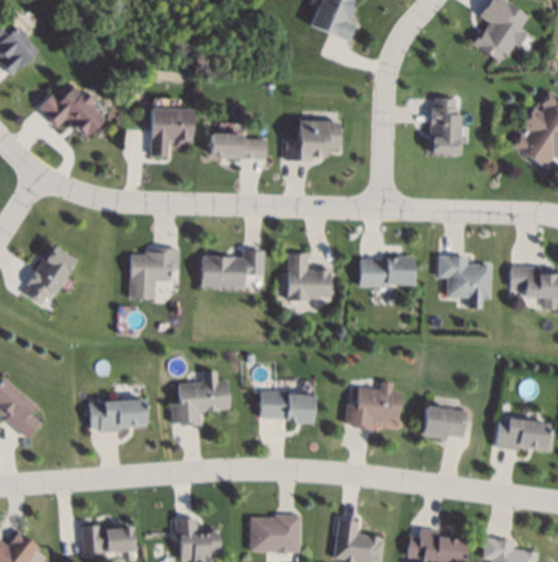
[(354,0),(353,4),(355,6),(349,18),(347,17),(346,20),(356,23),(348,41),(331,34),(311,26),(321,0),(354,0)]
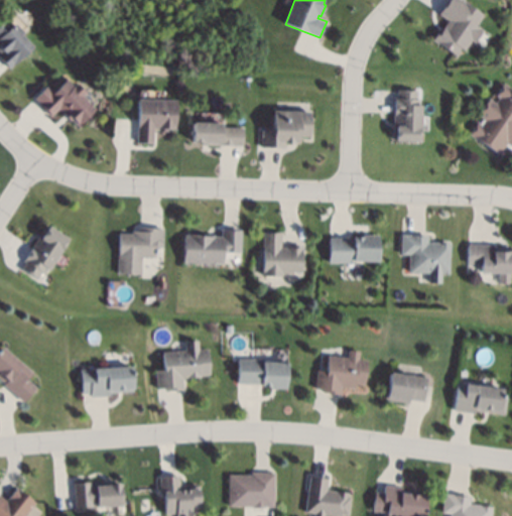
[(465,0),(486,14),(478,25),(484,29),(476,42),(473,40),(465,50),(462,48),(458,55),(434,39),(438,33),(440,34),(450,20),(440,14),(441,13),(450,0),(465,0)]
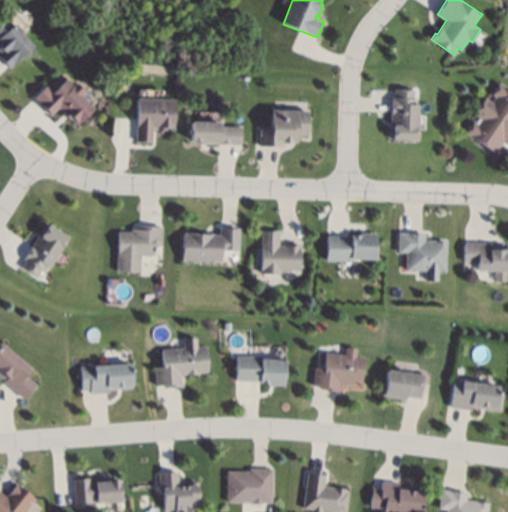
[(20,33),(19,34),(30,47),(5,67),(5,66),(0,60),(0,21),(6,16),(20,33)]
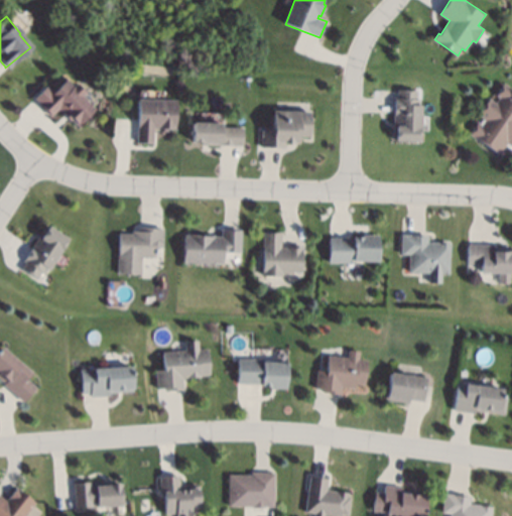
[(72,86),(76,82),(84,91),(82,93),(95,108),(77,124),(72,118),(69,121),(62,115),(64,114),(58,108),(49,115),(38,102),(34,98),(45,88),(50,93),(66,80),(72,86)]
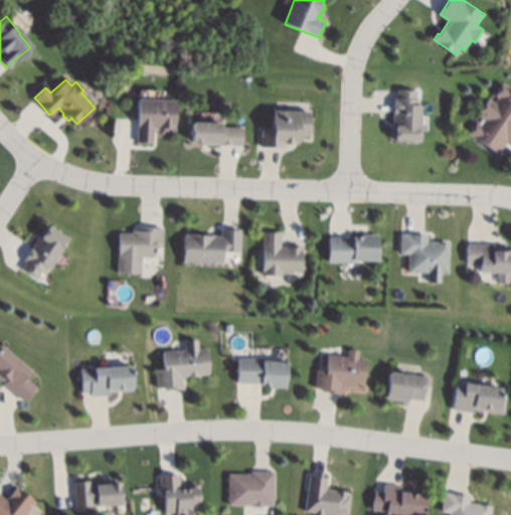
[(510,144),(507,142),(500,153),(471,133),(478,122),(481,124),(484,119),(478,115),(489,99),(495,103),(499,97),(497,95),(504,83),(510,88),(510,144)]
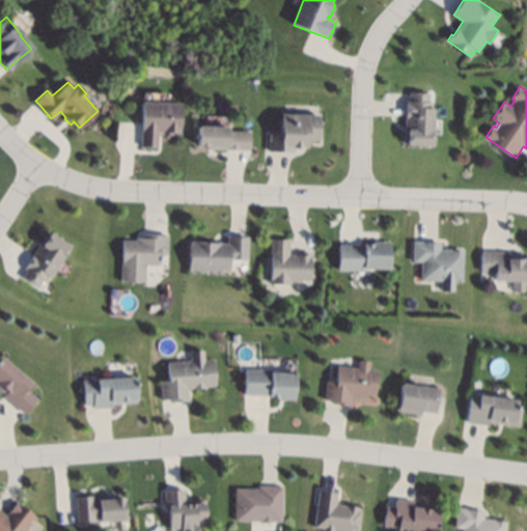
[(430,101),(432,101),(432,145),(406,144),(407,115),(407,98),(411,98),(411,94),(411,91),(430,91),(430,101)]
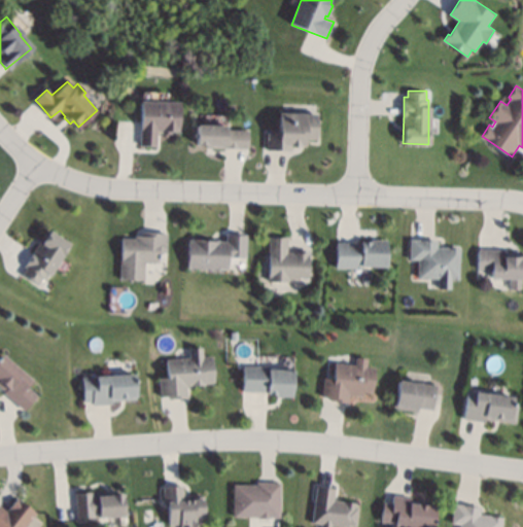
[(178,130),(171,130),(170,135),(161,135),(161,131),(157,131),(155,147),(140,147),(140,144),(141,120),(141,102),(178,103),(178,130)]
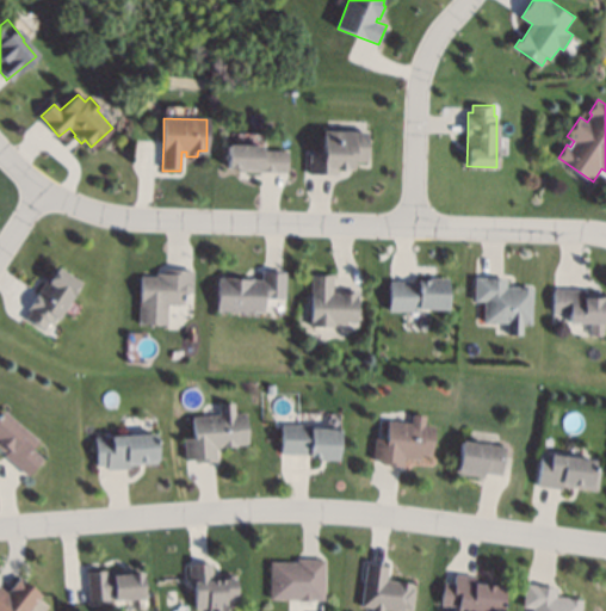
[(369,161),(357,161),(356,171),(338,171),(338,176),(335,176),(310,176),(310,171),(311,150),(323,150),(323,131),(369,131),(369,161)]
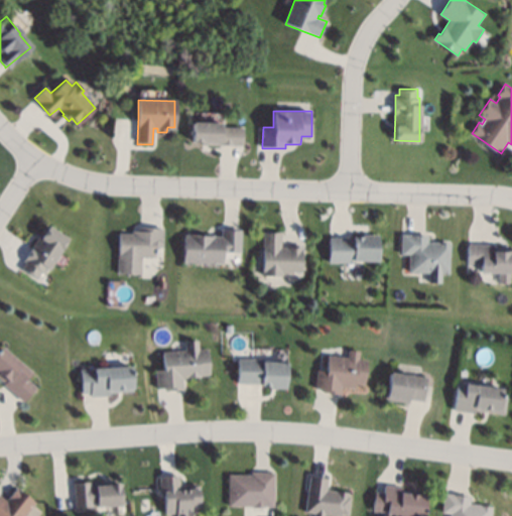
[(198,123),(222,124),(222,127),(223,128),(244,128),(243,146),(241,146),(223,146),(211,145),(211,144),(192,143),(192,123),(198,123)]
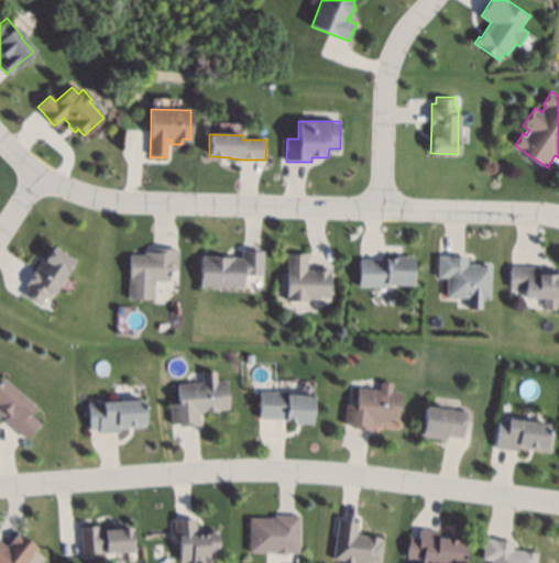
[(77,260),(56,295),(53,293),(51,297),(47,296),(43,304),(26,294),(31,286),(29,284),(36,271),(43,258),(47,261),(55,246),(77,260)]
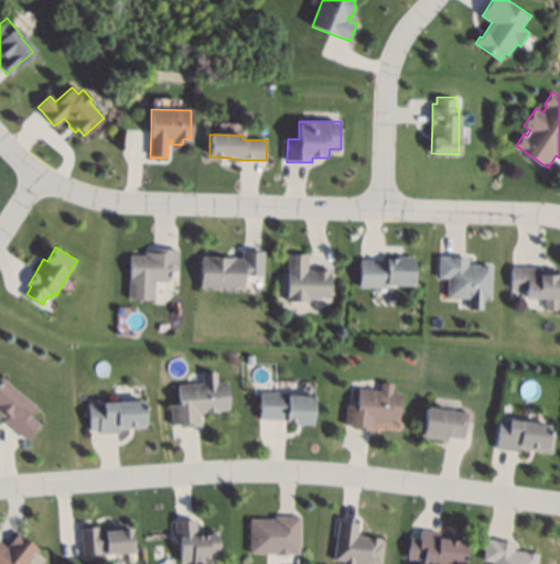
[(157,249),(176,250),(182,250),(181,270),(172,269),(171,280),(157,280),(155,300),(131,299),(132,256),(148,256),(148,252),(154,252),(154,249),(157,249)]
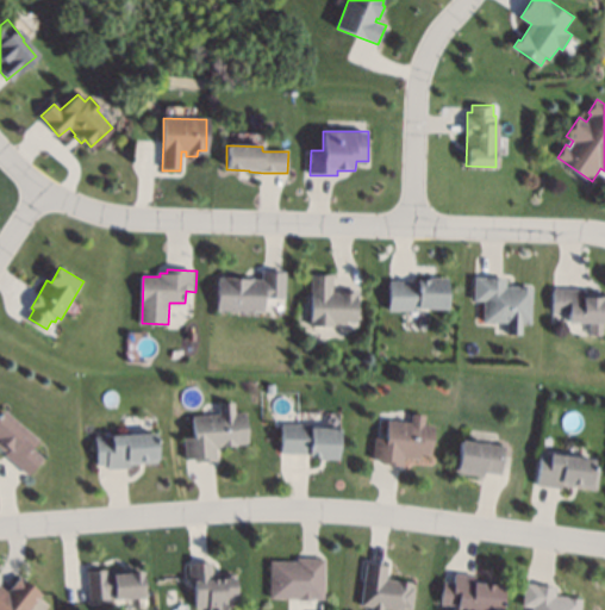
[(287,298),(267,298),(267,311),(219,311),(219,279),(225,279),(225,278),(256,278),(256,280),(264,280),(264,271),(268,271),(286,272),(287,272),(287,298)]
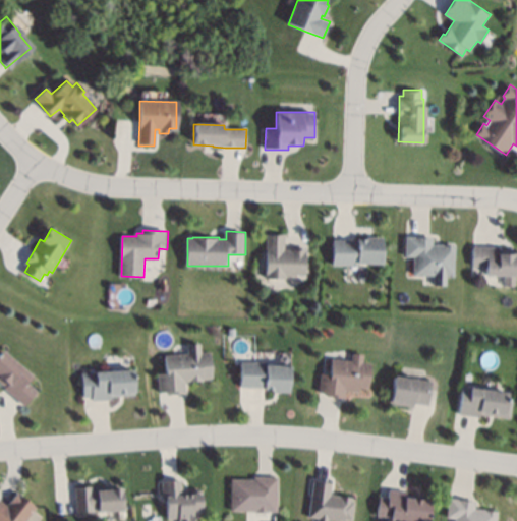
[(286,249),(298,249),(299,248),(307,248),(307,249),(306,275),(298,274),(298,277),(286,277),(286,278),(268,278),(268,235),(283,235),(287,235),(286,249)]
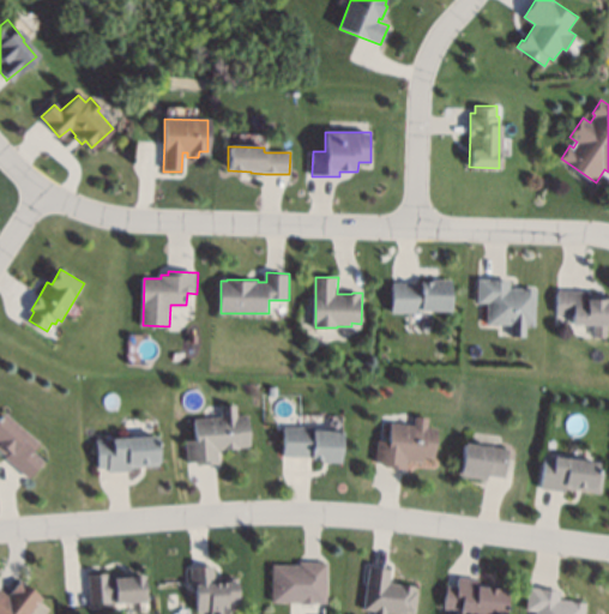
[(482,280),(508,281),(511,281),(511,289),(537,290),(536,325),(528,324),(526,337),(512,336),(513,325),(489,324),(489,302),(480,302),(481,280),(482,280)]
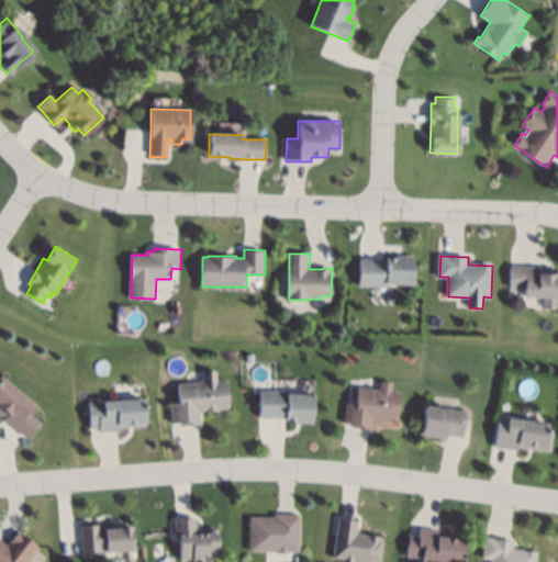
[(413,283),(388,283),(388,287),(360,285),(361,260),(365,260),(384,260),(384,258),(387,258),(414,259),(413,283)]
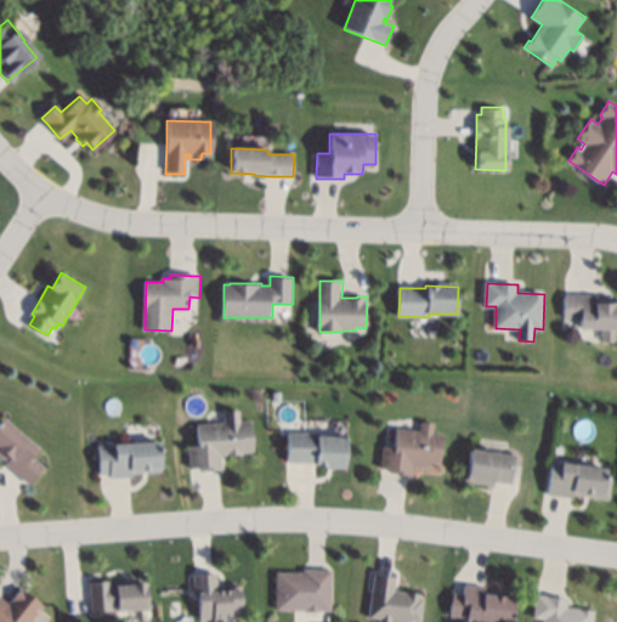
[(598,303),(616,303),(616,328),(582,328),(582,320),(566,320),(567,295),(596,297),(598,297),(598,303)]
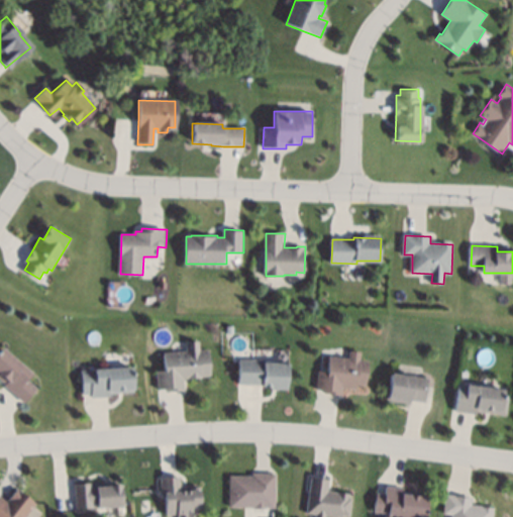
[(201,350),(210,349),(211,375),(184,377),(185,390),(184,390),(169,391),(169,388),(161,389),(160,389),(159,371),(167,370),(166,353),(188,352),(188,342),(201,341),(201,350)]
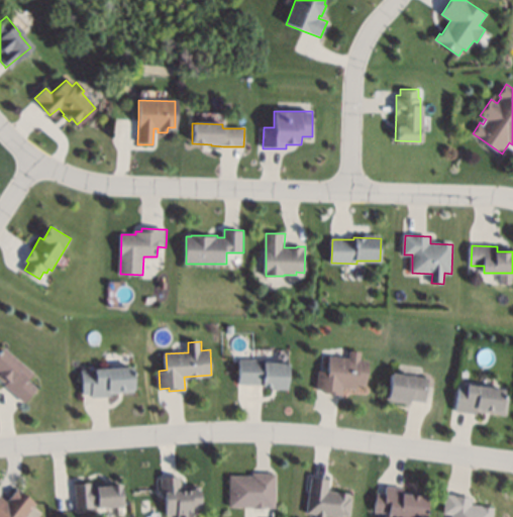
[(33,373),(28,379),(38,388),(25,403),(24,401),(6,386),(5,385),(6,384),(0,378),(0,351),(4,347),(33,373)]
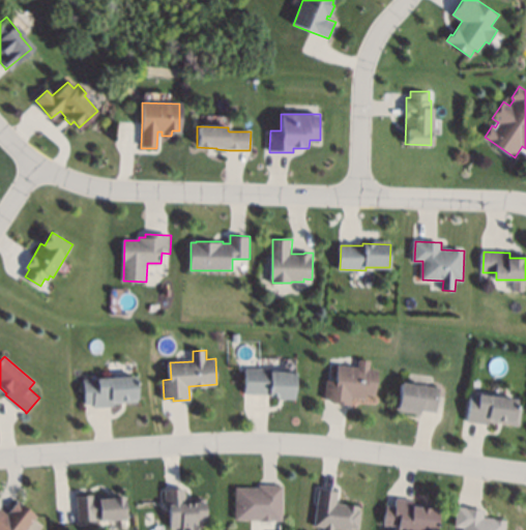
[(372,360),(371,370),(379,370),(377,395),(367,394),(367,396),(353,395),(352,405),(350,405),(334,403),(334,400),(327,399),(326,399),(328,381),(339,382),(340,365),(359,366),(359,359),(372,360)]
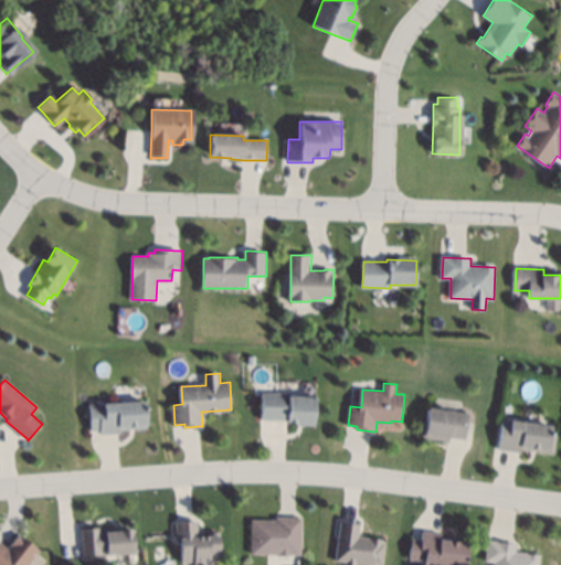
[(290,393),(290,396),(317,397),(317,426),(298,425),(299,422),(289,422),(287,422),(287,420),(264,419),(262,419),(263,392),(290,393)]
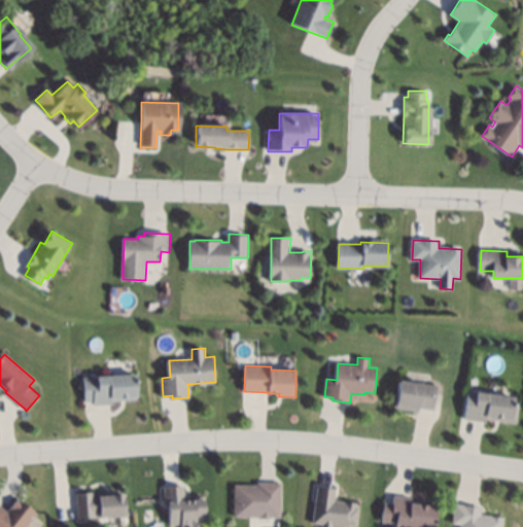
[(99,376),(137,374),(138,398),(112,400),(113,403),(112,403),(95,405),(94,400),(86,401),(85,401),(84,377),(90,377),(90,372),(99,371),(99,376)]
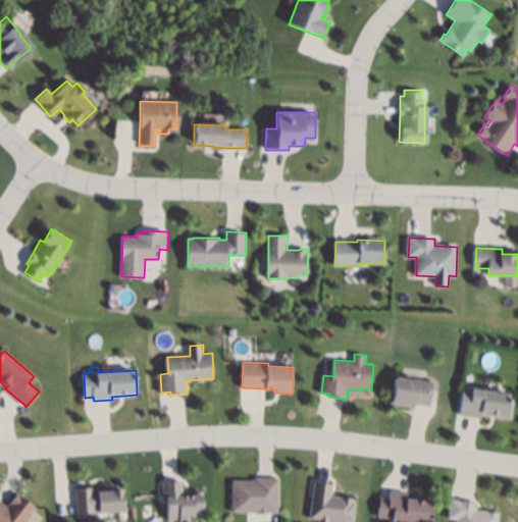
[(433,382),(432,389),(430,406),(415,404),(415,408),(394,405),(397,377),(433,382)]
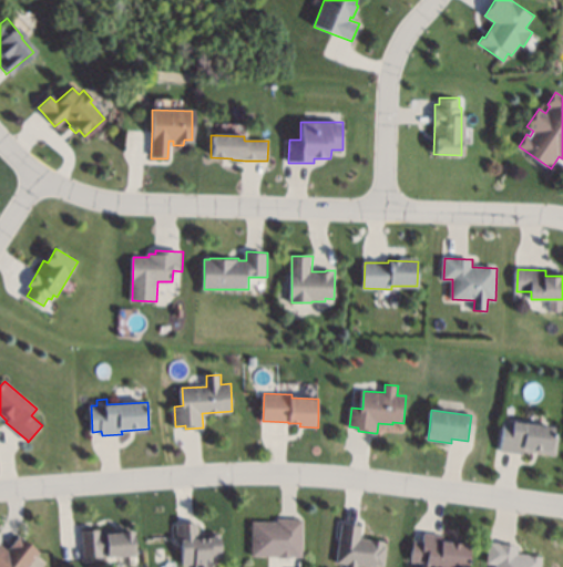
[(554,428),(552,437),(558,439),(555,456),(523,451),(523,454),(520,453),(502,451),(501,451),(505,421),(554,428)]
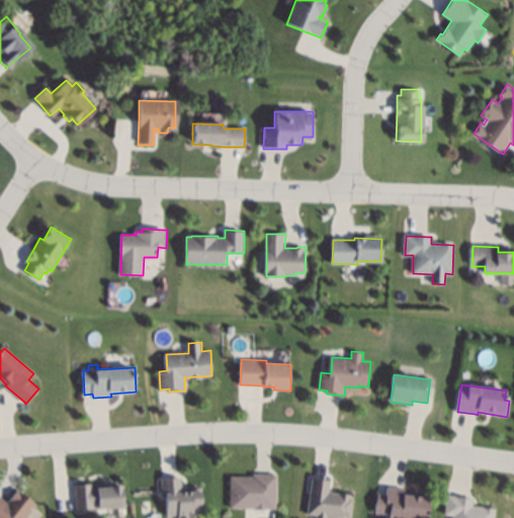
[(276,508),(232,507),(232,477),(254,478),(255,475),(259,475),(272,475),(276,475),(276,508)]
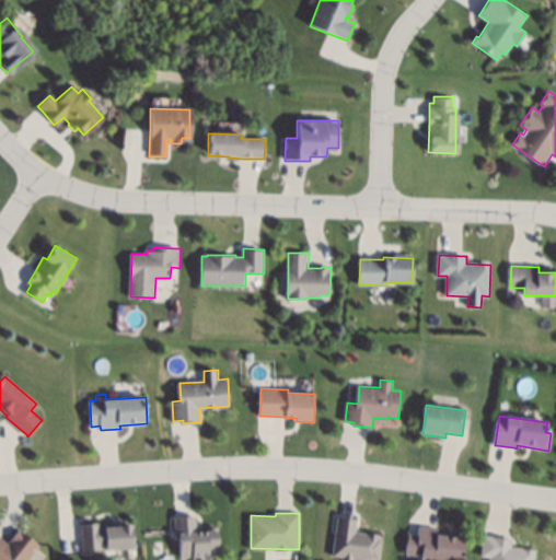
[(340,517),(356,520),(357,520),(356,531),(380,534),(380,538),(381,539),(379,559),(370,558),(370,559),(361,559),(352,559),(343,559),(344,558),(334,556),(338,516),(340,517)]
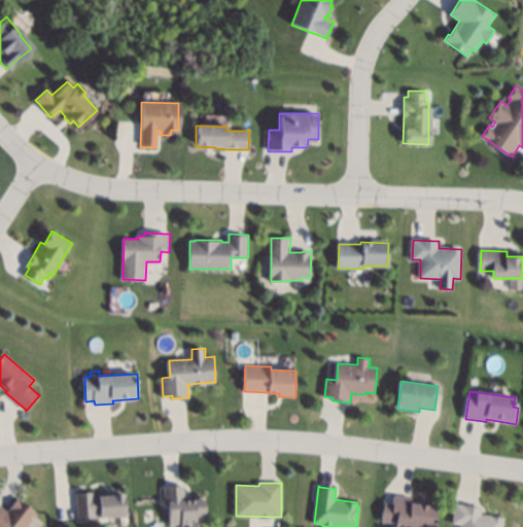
[(186,496),(206,496),(206,523),(197,523),(197,526),(181,526),(181,524),(170,524),(169,503),(166,503),(166,488),(168,488),(182,488),(186,487),(186,496)]
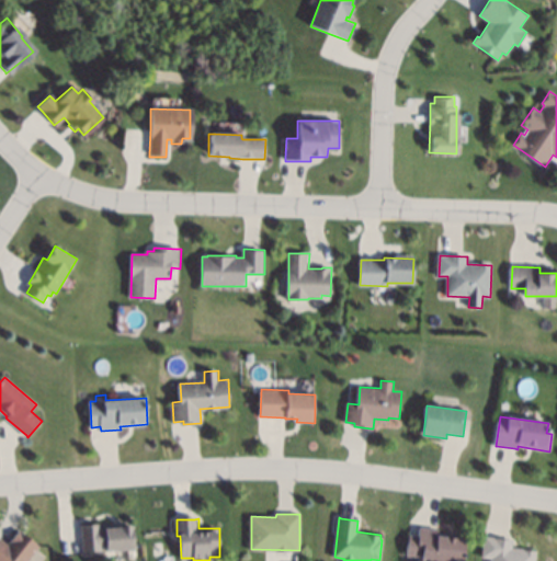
[(103,528),(132,526),(134,548),(84,553),(84,551),(82,527),(82,525),(102,524),(103,528)]
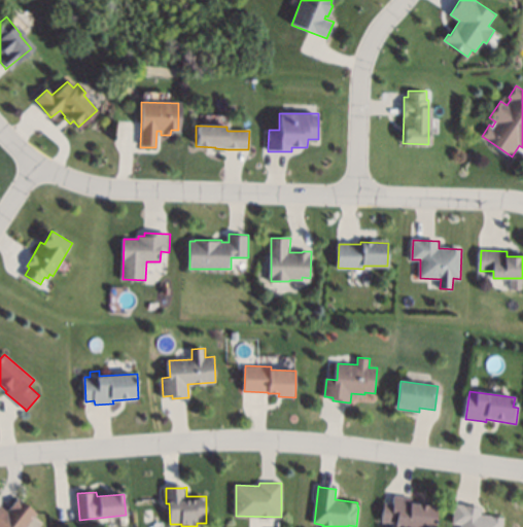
[(411,497),(413,497),(412,502),(437,505),(434,526),(425,526),(383,522),(385,502),(392,503),(393,494),(411,497)]
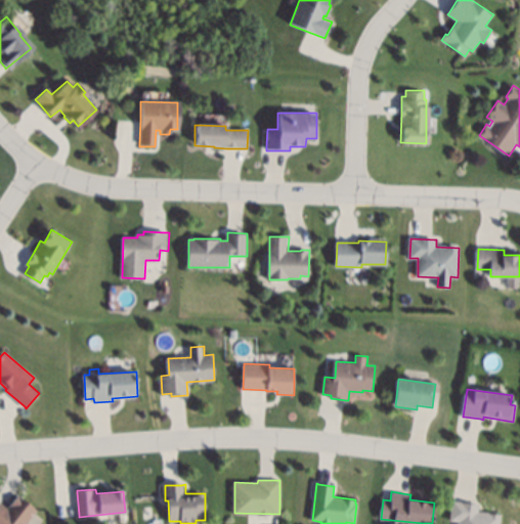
[(37,509),(38,509),(26,523),(0,523),(0,500),(6,507),(9,509),(20,494),(37,509)]
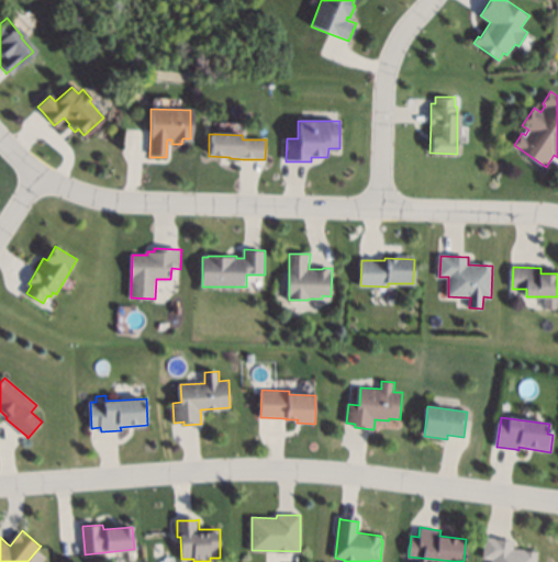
[(488,537),(511,540),(514,541),(513,549),(537,552),(535,561),(490,561),(491,560),(483,559),(486,537),(488,537)]
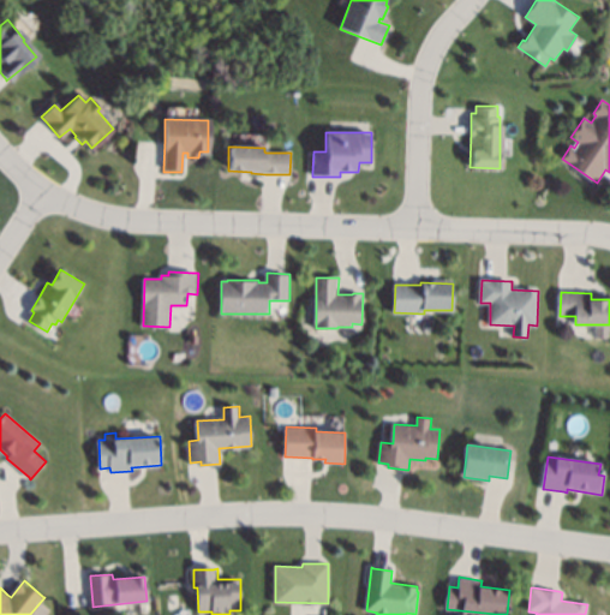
All buildings are outlined.
